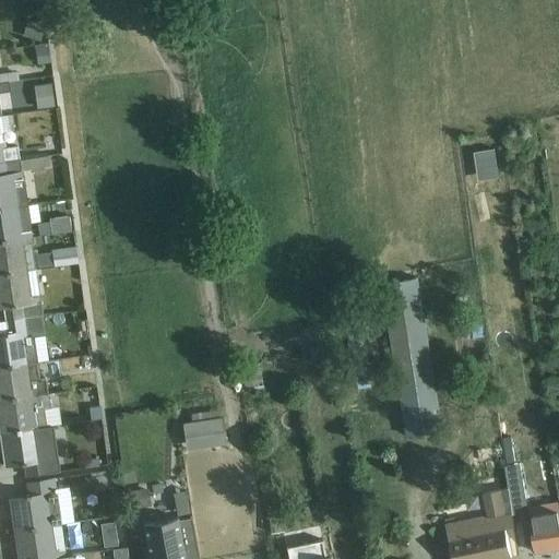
[(45,24),(28,19),(23,35),(39,42),(38,45),(48,44),(45,24)]
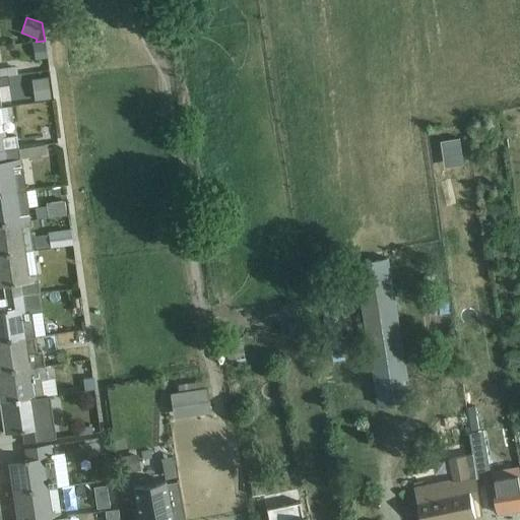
[(45,41),(36,42),(33,43),(35,59),(47,58),(45,41)]
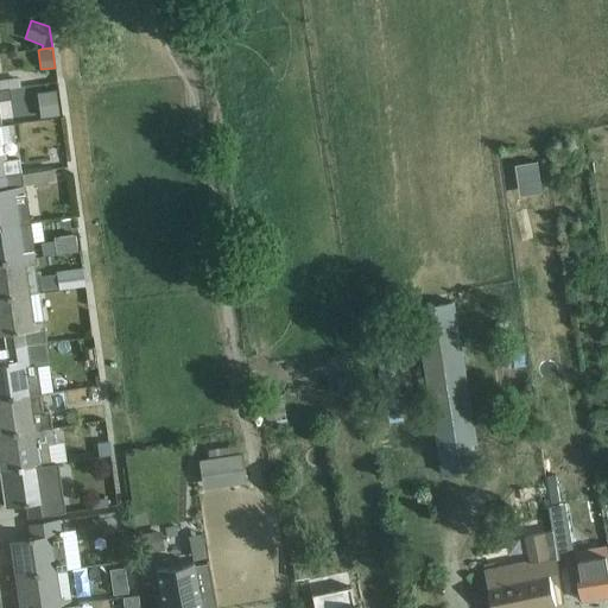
[(0,80),(0,90),(10,89),(20,88),(18,77),(0,80)]
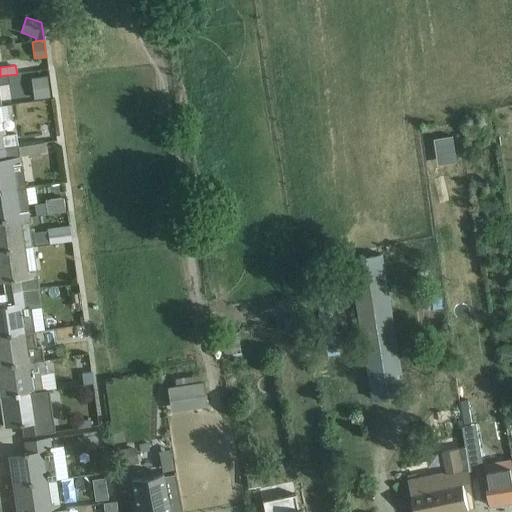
[(8,75),(0,76),(0,106),(1,106),(0,101),(0,85),(9,84),(8,75)]
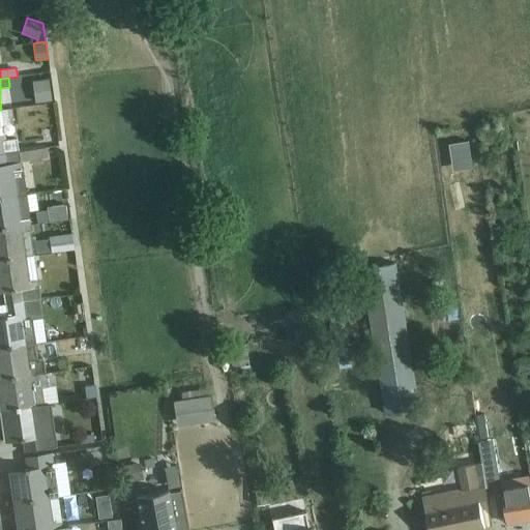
[(49,79),(32,81),(34,104),(52,100),(49,79)]
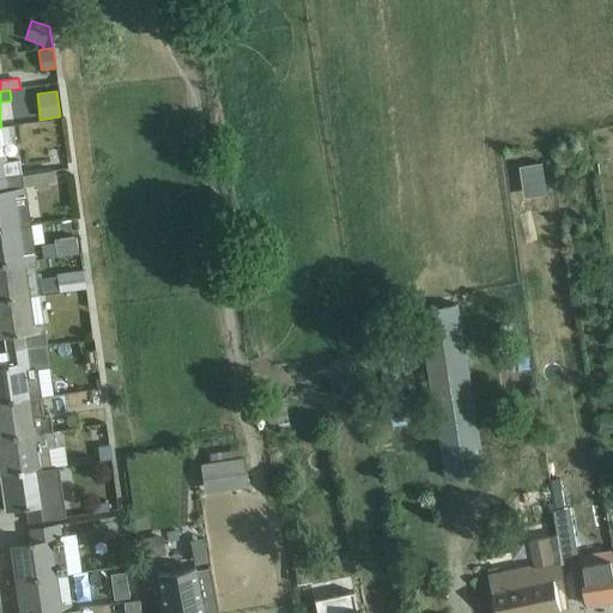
[(12,126),(1,127),(0,127),(0,178),(20,175),(19,161),(7,163),(6,155),(4,156),(1,146),(16,144),(12,126)]
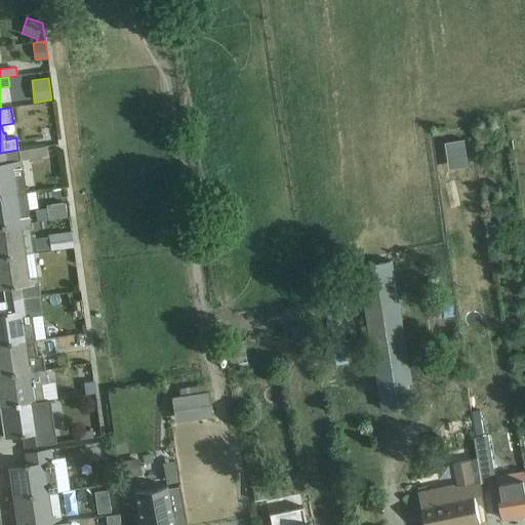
[(456,132),(434,135),(437,157),(452,154),(451,151),(458,150),(456,132)]
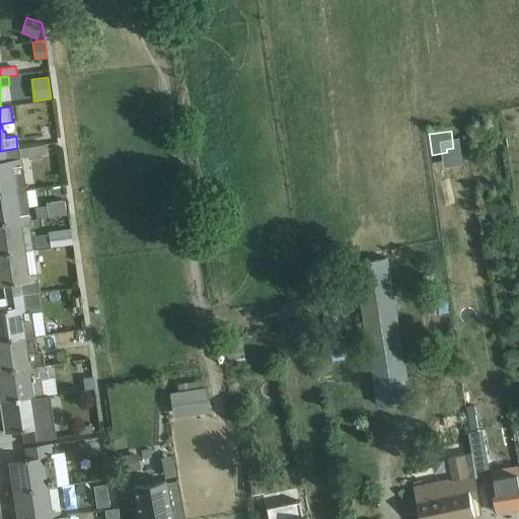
[(0,194),(25,191),(20,158),(46,154),(44,145),(17,148),(0,151),(0,194)]
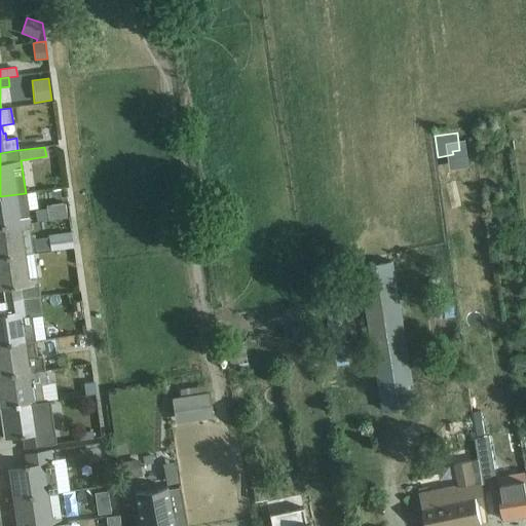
[(26,193),(0,196),(0,227),(31,223),(28,211),(38,209),(36,191),(26,193)]
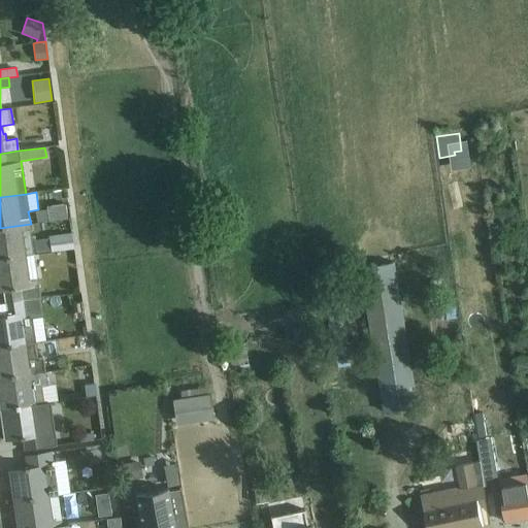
[(64,203),(46,206),(48,221),(67,218),(64,203)]
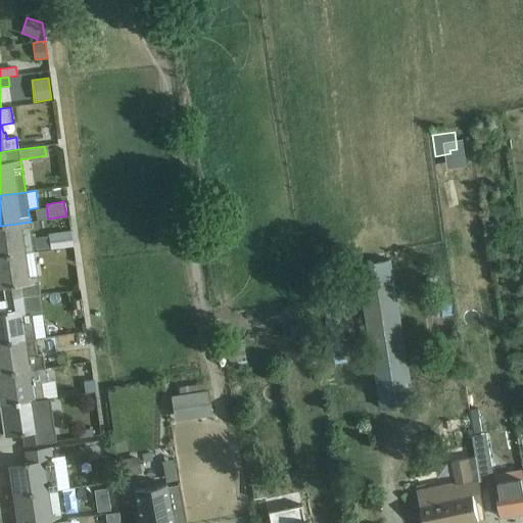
[(34,222),(31,222),(0,226),(0,256),(34,252),(31,229),(35,228),(34,222)]
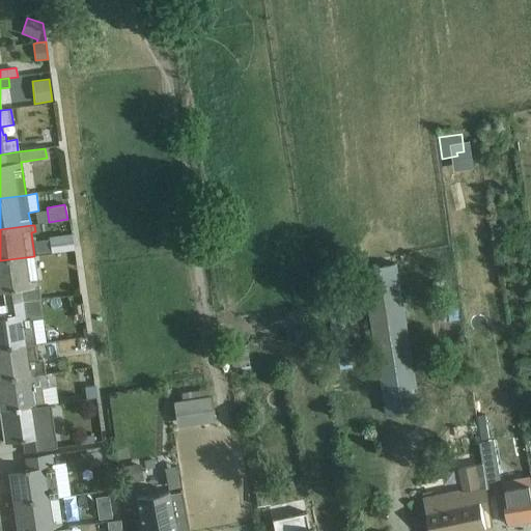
[(49,240),(34,243),(36,254),(50,252),(50,254),(74,251),(73,234),(48,238),(49,240)]
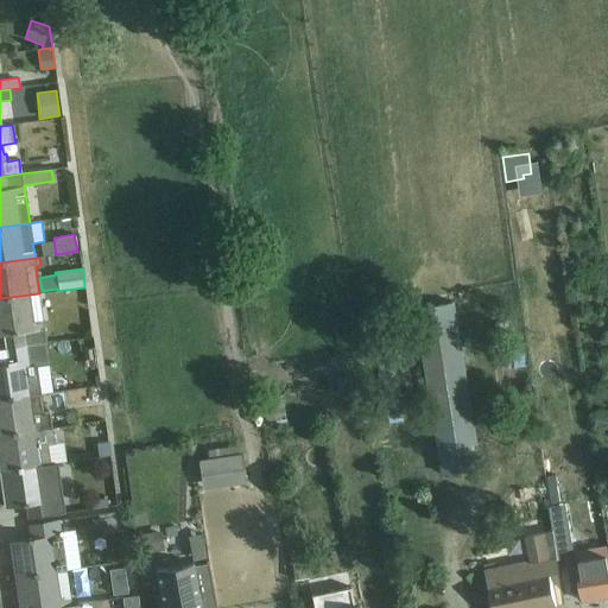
[(39,293),(0,298),(0,335),(5,335),(7,348),(48,342),(39,293)]
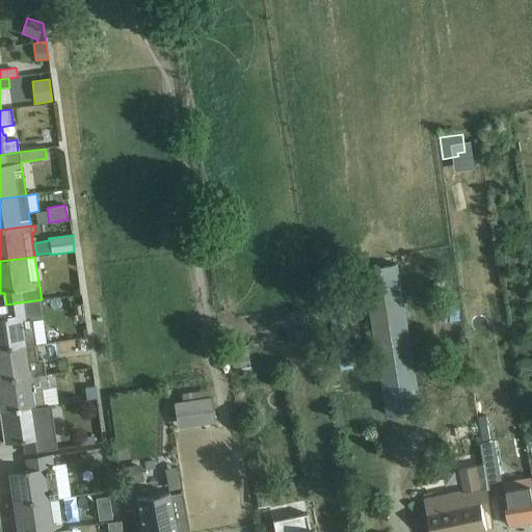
[(363,270),(388,415),(422,409),(398,264),(363,270)]
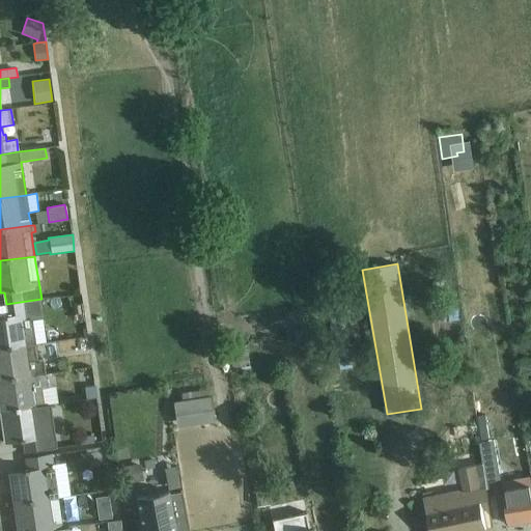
[(0,316),(0,348),(34,344),(36,343),(32,320),(45,319),(42,299),(6,304),(8,316),(0,316)]
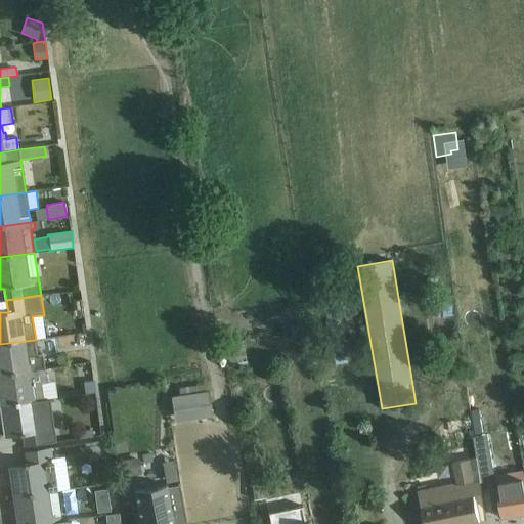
[(304,323),(282,326),(285,340),(306,337),(304,323)]
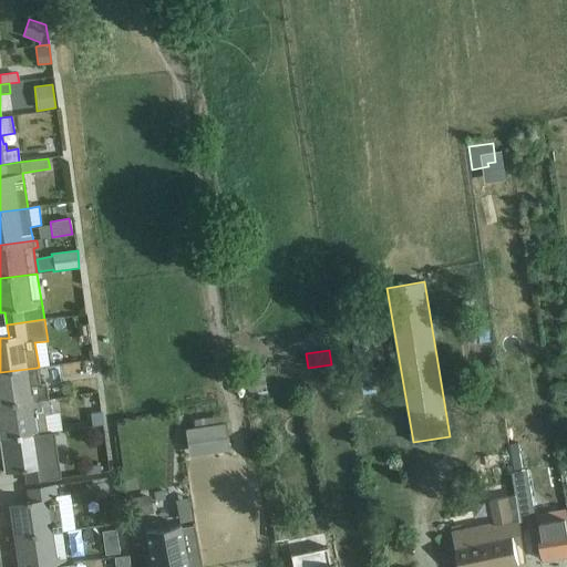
[(0,405),(49,400),(47,384),(40,385),(37,368),(0,372),(0,405)]
